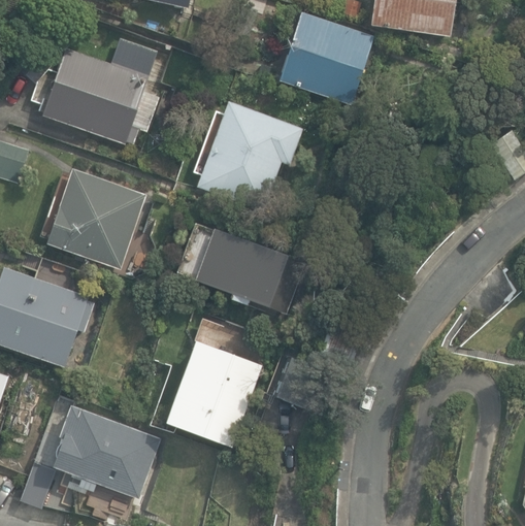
[(137,0),(191,11),(193,0),(137,0)]
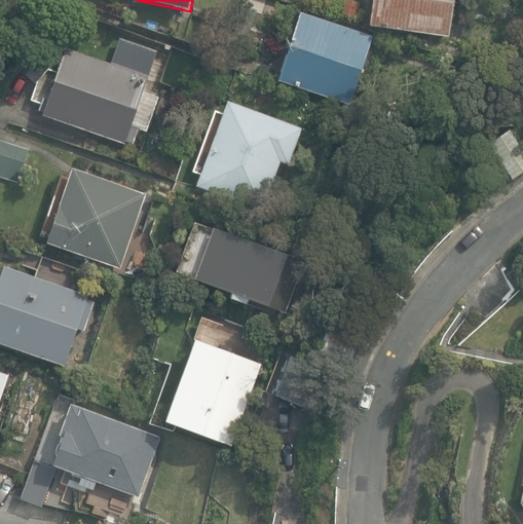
[(345,15),(360,20),(364,4),(350,0),(345,15)]
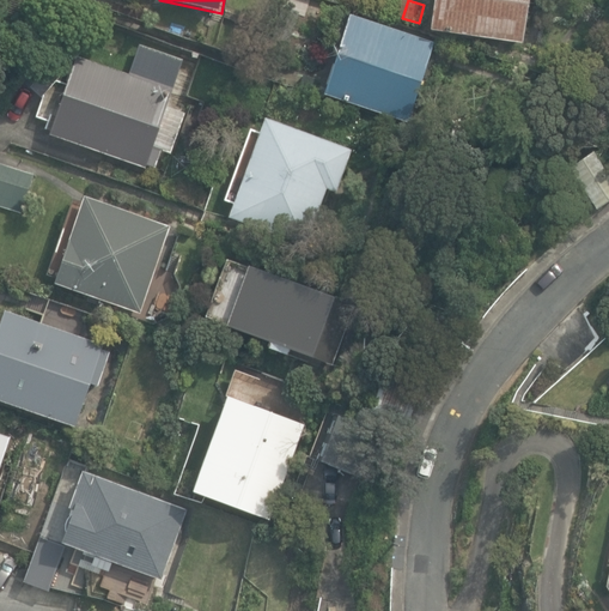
[(434,0),(431,25),(524,38),(529,0),(434,0)]
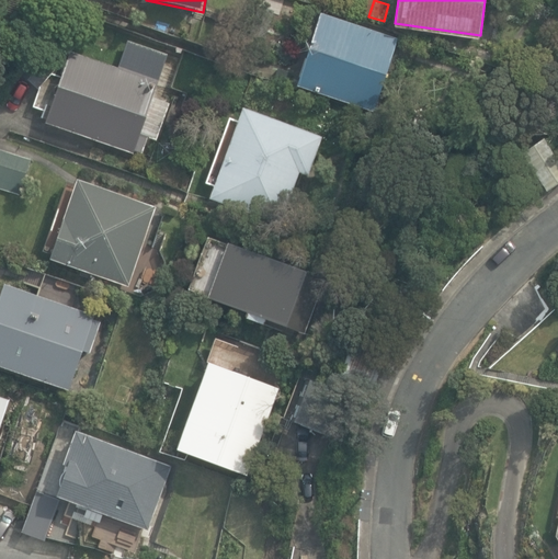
[(296,83),(374,109),(397,37),(319,12),(296,83)]
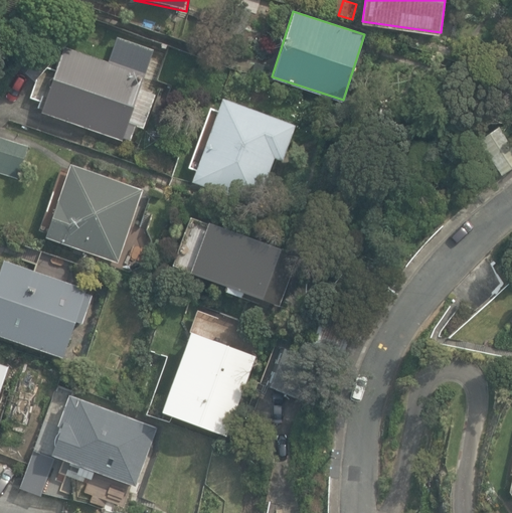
[(67,51),(68,50),(79,37),(64,22),(19,66),(37,86),(67,51)]
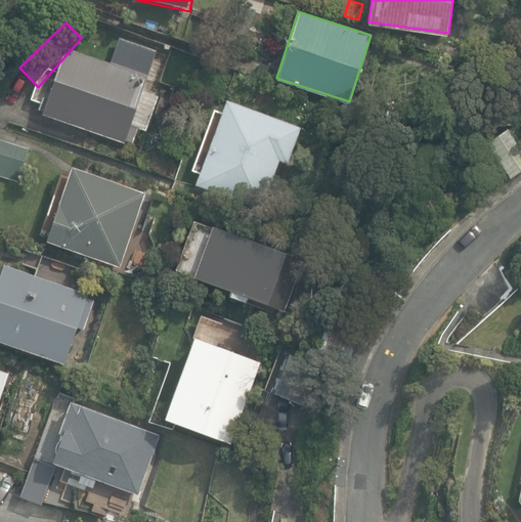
[(116,67),(70,51),(69,52),(46,117),(127,144),(128,142),(136,144),(141,130),(133,128),(156,60),(122,49),(116,67)]
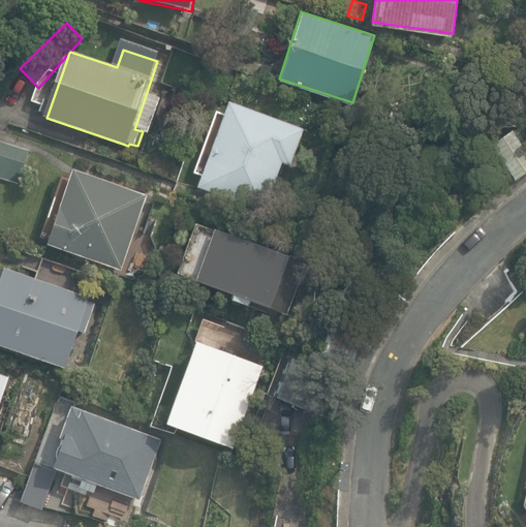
[(303,127),(229,101),(225,113),(215,110),(194,169),(200,173),(195,187),(263,210),(280,161),(289,164),(303,127)]
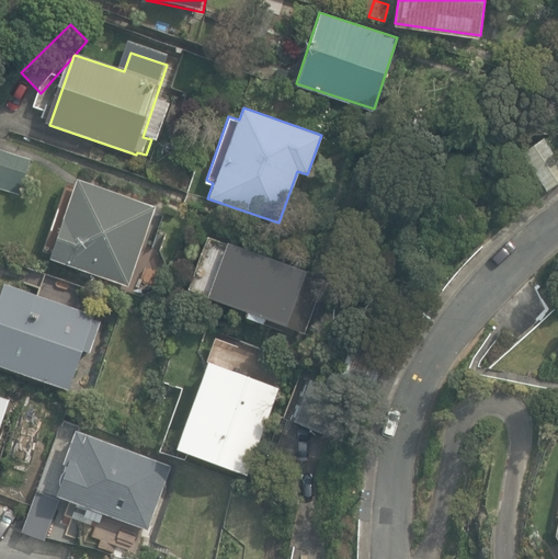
[(522,151),(547,187),(557,180),(557,160),(542,137),(522,151)]
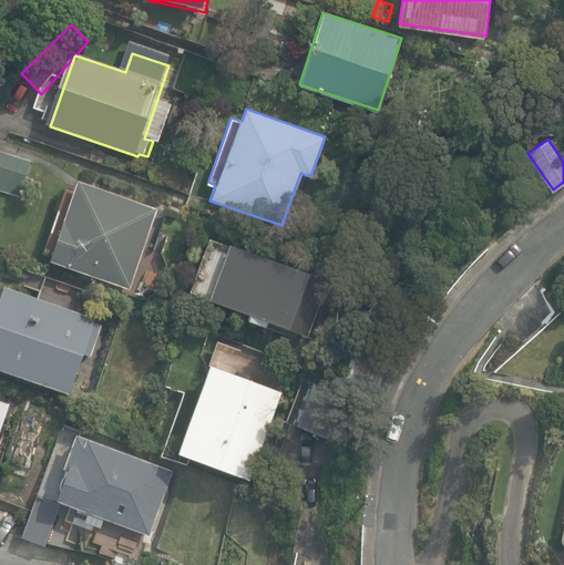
[(0,189),(24,198),(34,164),(0,153),(0,189)]
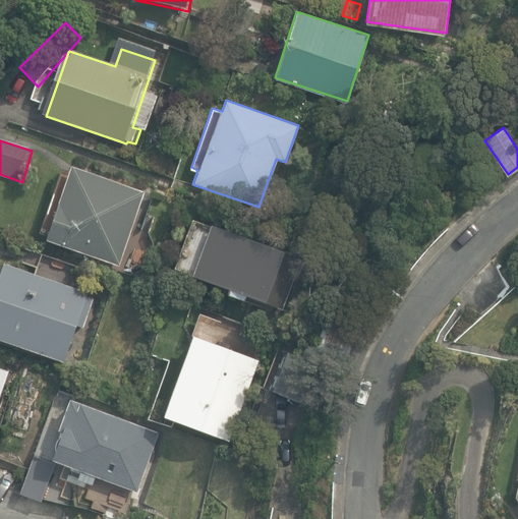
[(121,268),(147,195),(72,169),(70,174),(63,172),(41,234),(50,237),(49,241),(121,268)]
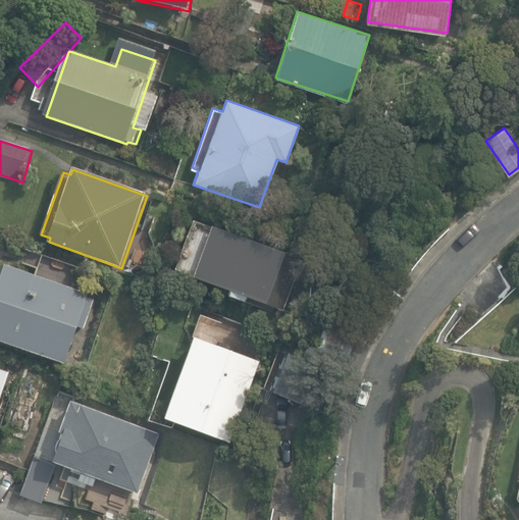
[(207,225),(192,273),(232,287),(229,298),(246,303),(248,299),(287,311),(305,256),(207,225)]
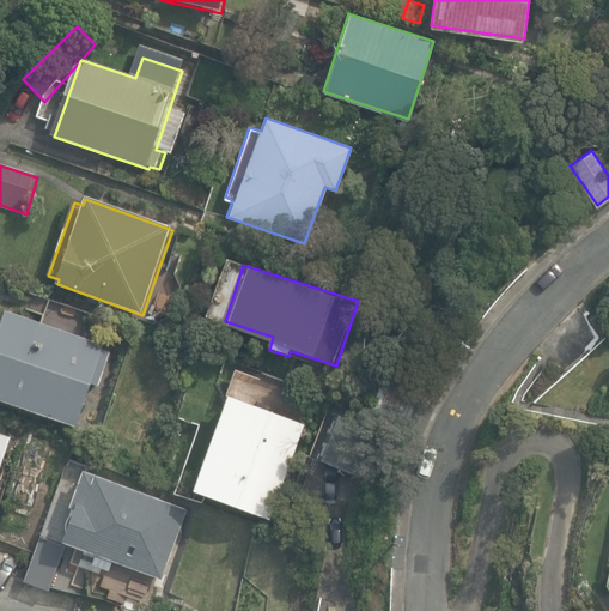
[(0,397),(77,424),(91,381),(98,383),(110,350),(103,348),(104,343),(5,308),(0,321),(0,397)]
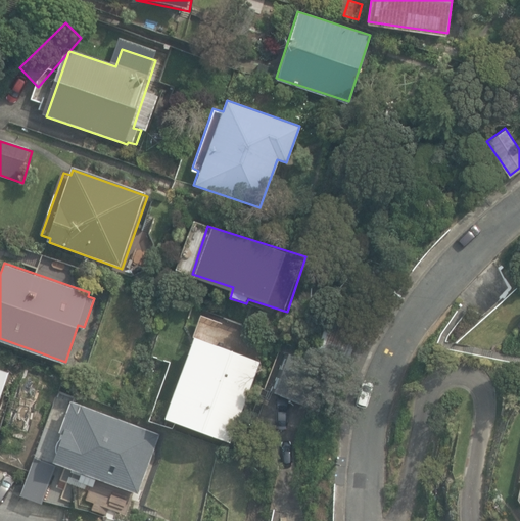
[(194,336),(163,419),(232,444),(263,363),(194,336)]
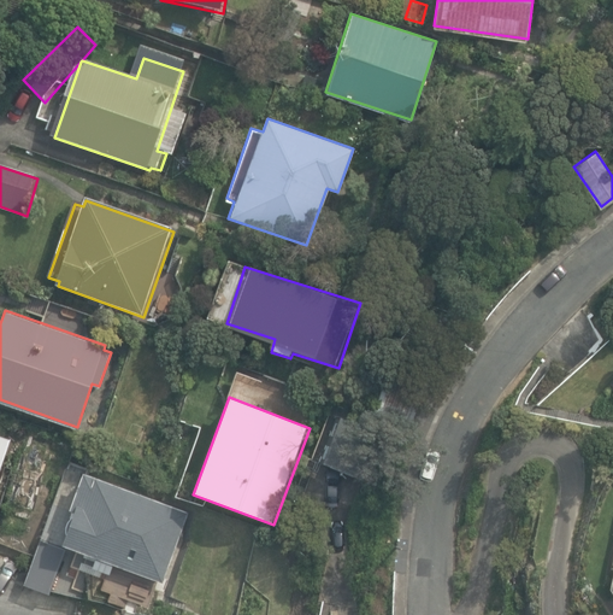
[(324,467),(366,482),(384,435),(343,420),(324,467)]
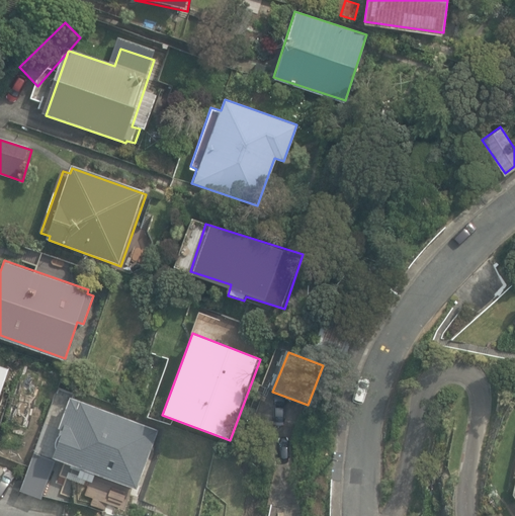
[(0,393),(9,368),(0,364),(0,393)]
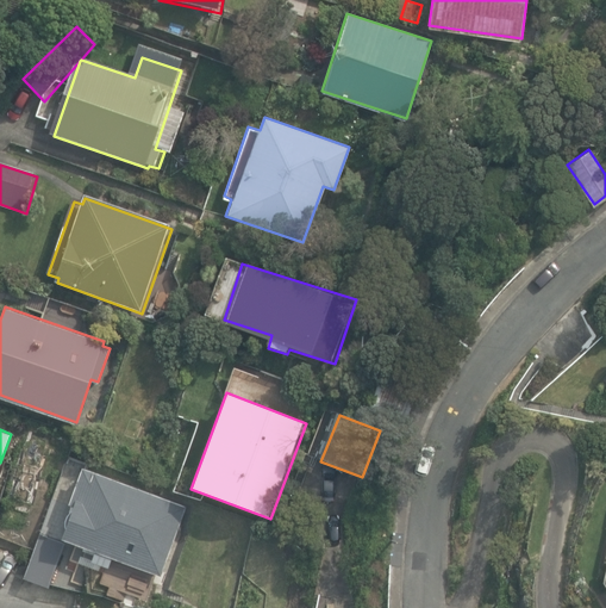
[(114,554),(163,572),(188,504),(85,467),(73,502),(75,503),(63,535),(98,548),(94,558),(111,564),(114,554)]
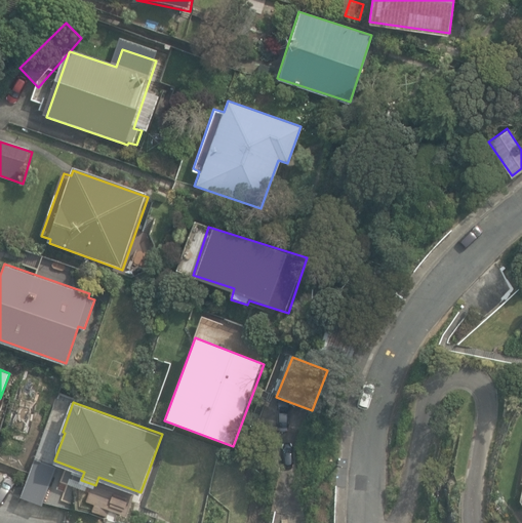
[(19,499),(40,508),(55,469),(34,460),(19,499)]
